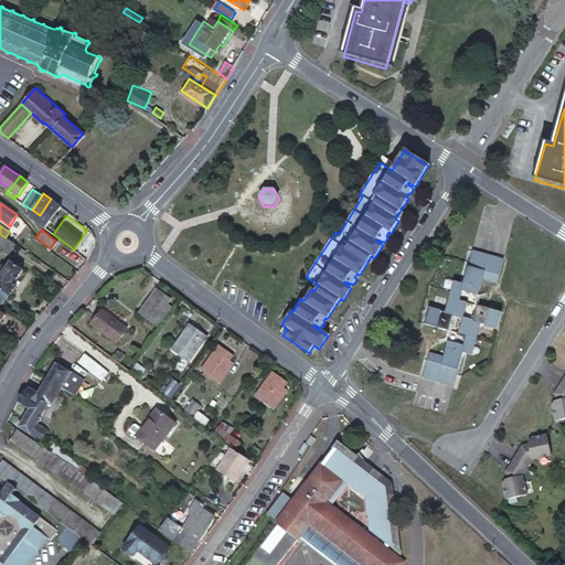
[(6,237),(10,241),(12,242),(16,244),(19,238),(12,234),(9,232),(6,237)]
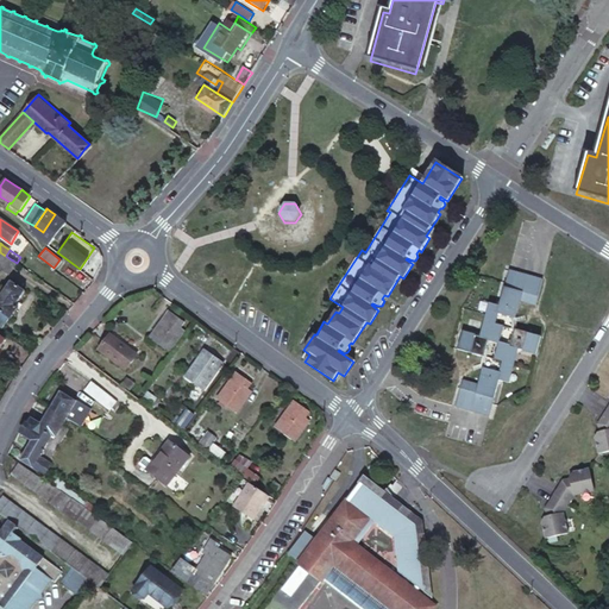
[(0,251),(0,267),(4,270),(11,259),(6,256),(4,255),(0,252),(0,251)]
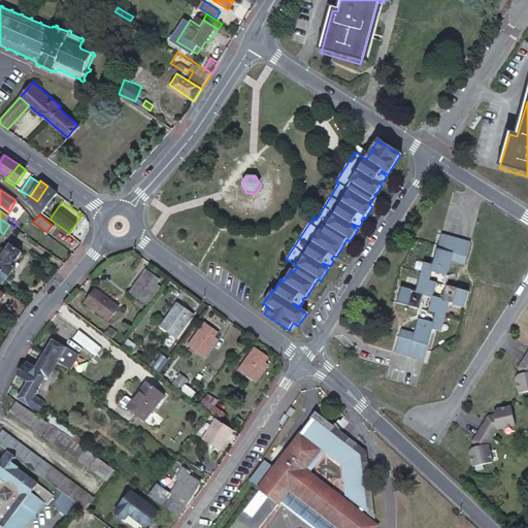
[(89,223),(88,222),(83,219),(71,236),(72,237),(74,239),(80,243),(81,241),(87,232),(89,223)]
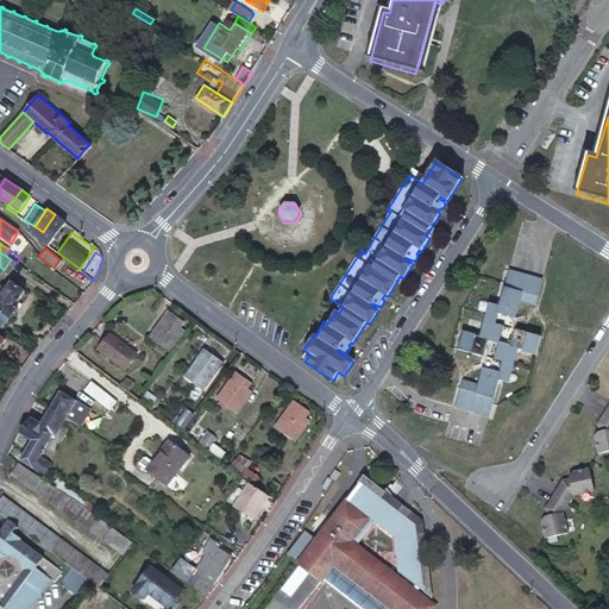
[(22,256),(20,257),(17,263),(22,267),(25,270),(31,262),(22,256)]
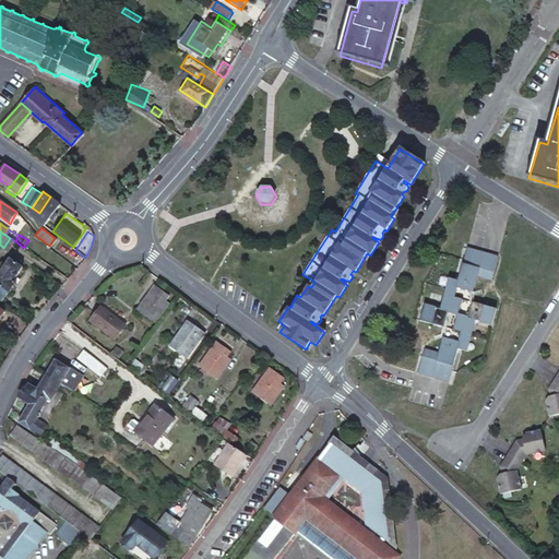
[(425,349),(418,372),(448,381),(458,348),(465,351),(475,319),(491,323),(496,308),(470,301),(477,275),(491,278),(498,256),(467,248),(459,280),(450,277),(441,308),(425,304),(419,321),(445,328),(439,354),(425,349)]
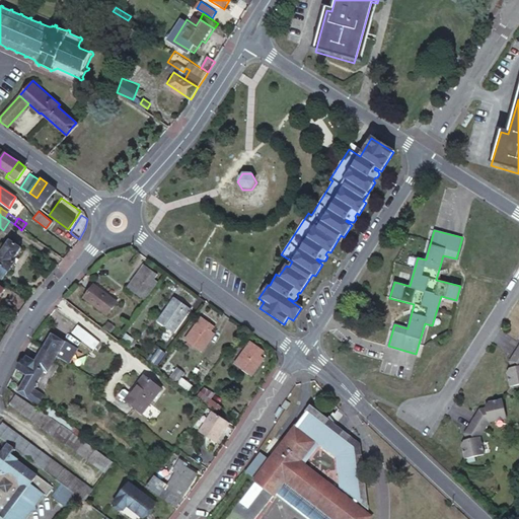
[(0,275),(4,270),(5,271),(11,262),(9,260),(17,247),(5,239),(1,244),(0,243),(0,275)]
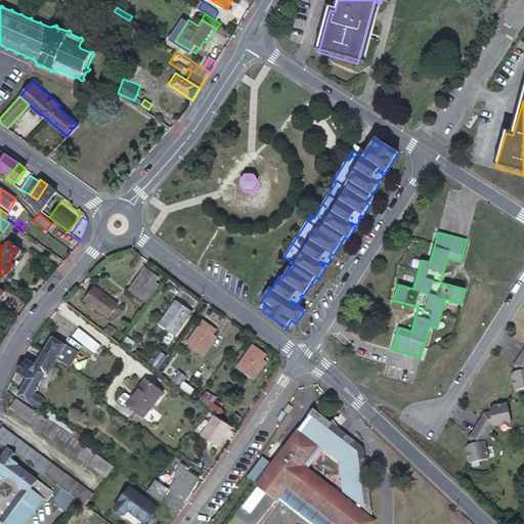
[(52,253),(45,248),(42,254),(56,264),(60,259),(52,253)]
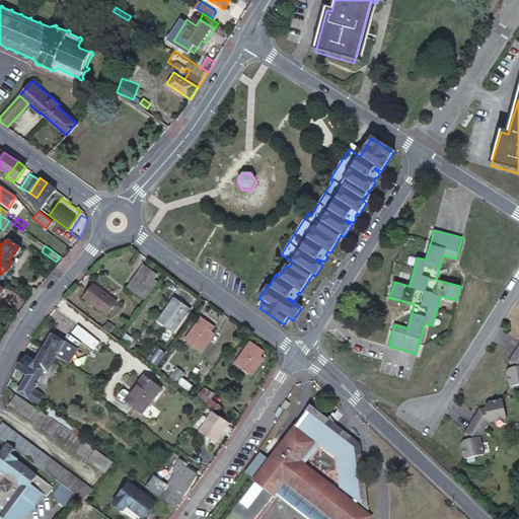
[(141,265),(125,287),(140,298),(152,281),(149,279),(153,274),(141,265)]
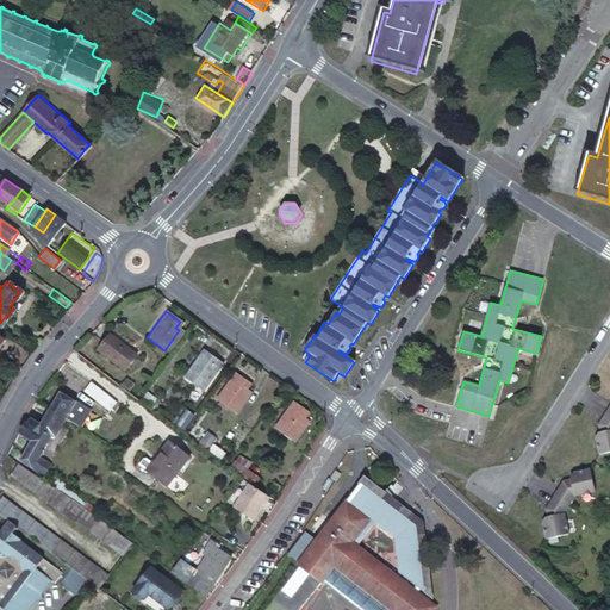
[(112,334),(100,349),(126,371),(139,354),(112,334)]
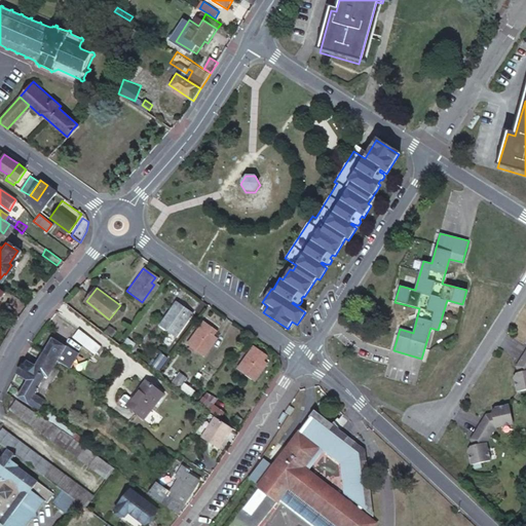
[(176,300),(158,324),(173,334),(186,316),(184,314),(188,309),(176,300)]
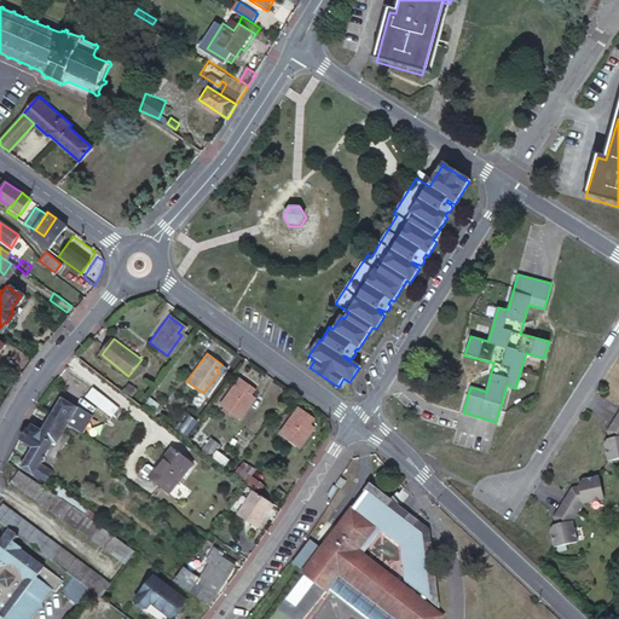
[(239,379),(220,405),(237,417),(253,397),(249,394),(253,389),(239,379)]
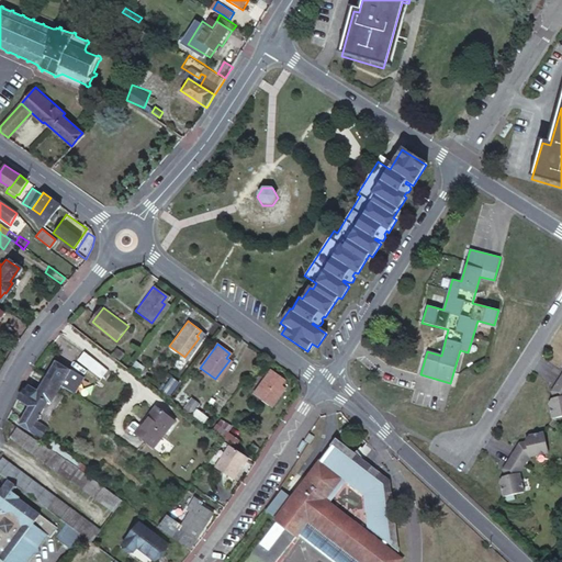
[(115,349),(112,355),(119,360),(123,355),(115,349)]
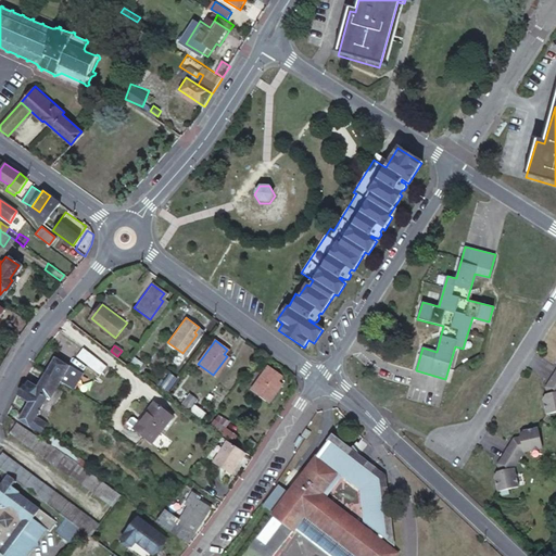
[(102,362),(85,349),(79,355),(102,374),(109,366),(102,362)]
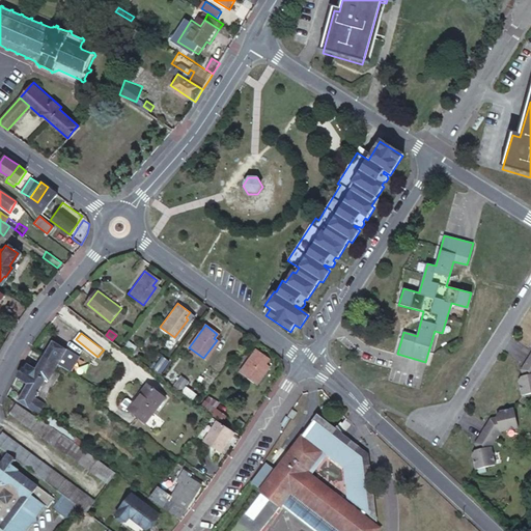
[(52,341),(43,356),(58,365),(68,370),(77,358),(77,356),(52,341)]
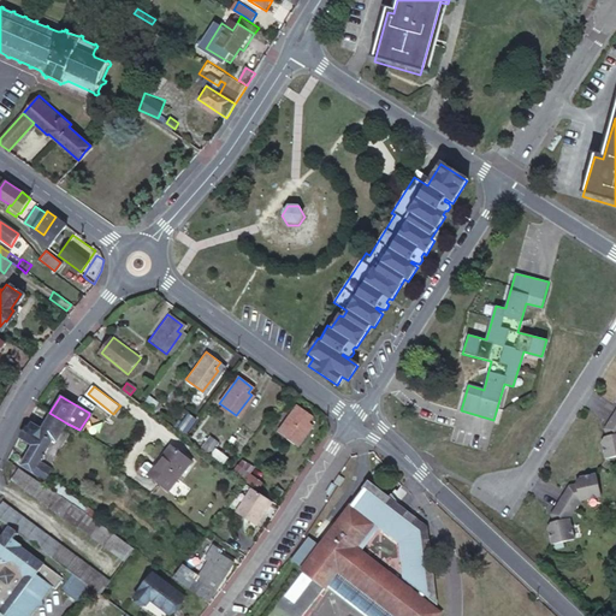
[(150,396),(143,406),(150,412),(154,414),(161,404),(150,396)]
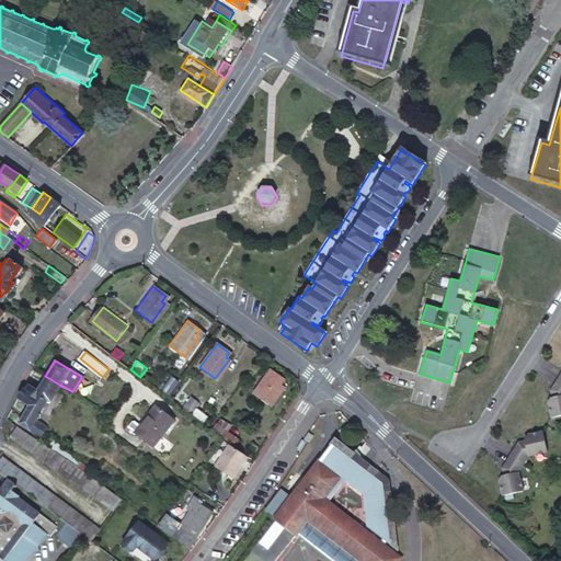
[(271,370),(253,395),(268,405),(282,387),(278,385),(282,379),(271,370)]
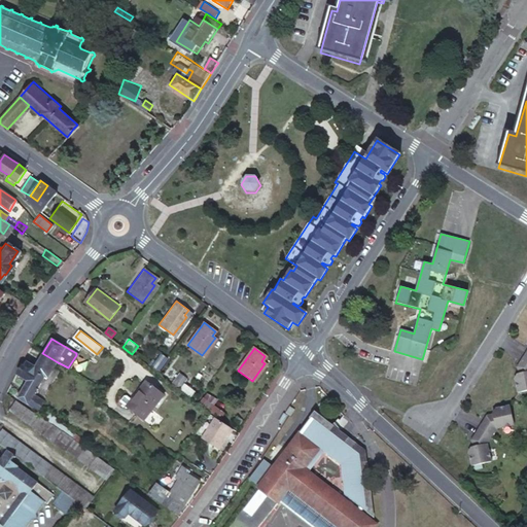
[(42,353),(33,367),(32,369),(45,377),(47,378),(58,362),(42,353)]
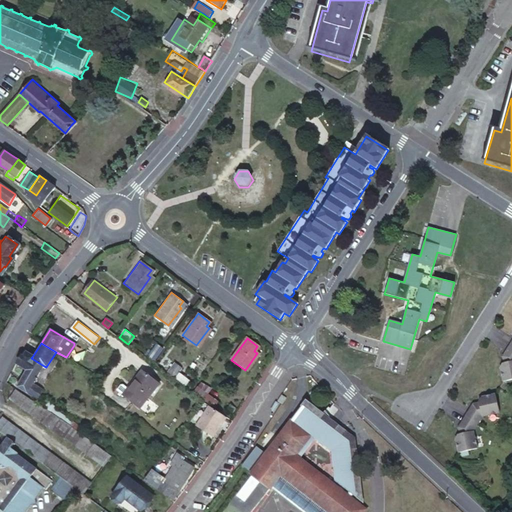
[(156,343),(145,358),(147,359),(151,363),(162,348),(156,343)]
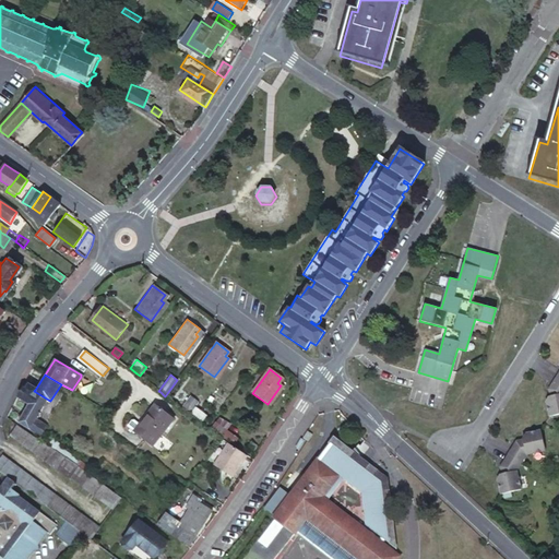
[(544,401),(547,417),(558,415),(558,379),(556,377),(550,384),(552,385),(549,391),(550,396),(547,397),(544,401)]
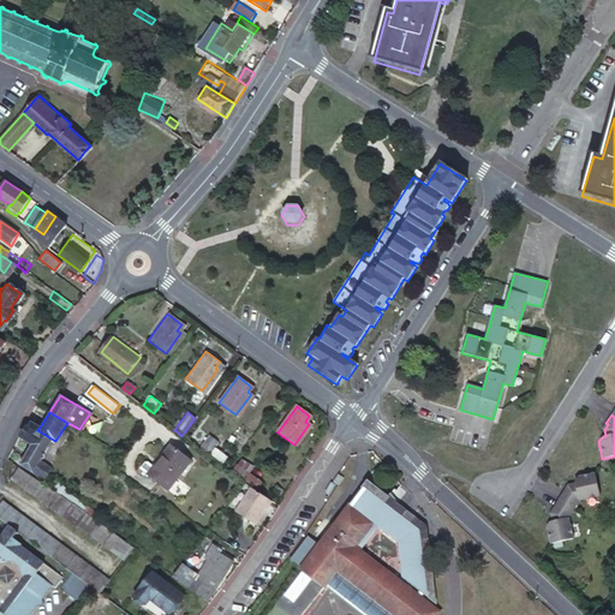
[(39,461),(53,440),(37,430),(39,429),(30,423),(21,437),(31,446),(19,464),(31,472),(39,461)]
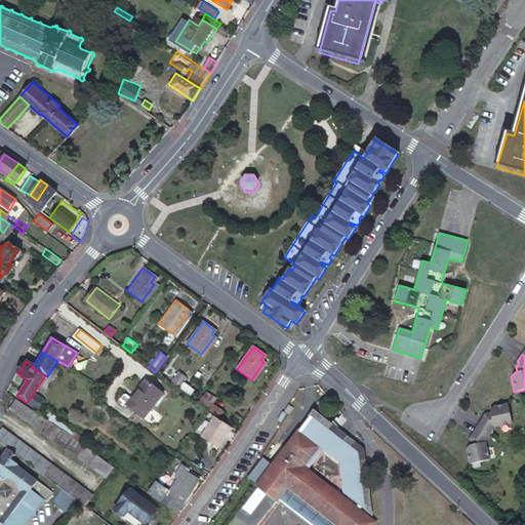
[(178,372),(170,384),(174,387),(176,388),(185,377),(178,372)]
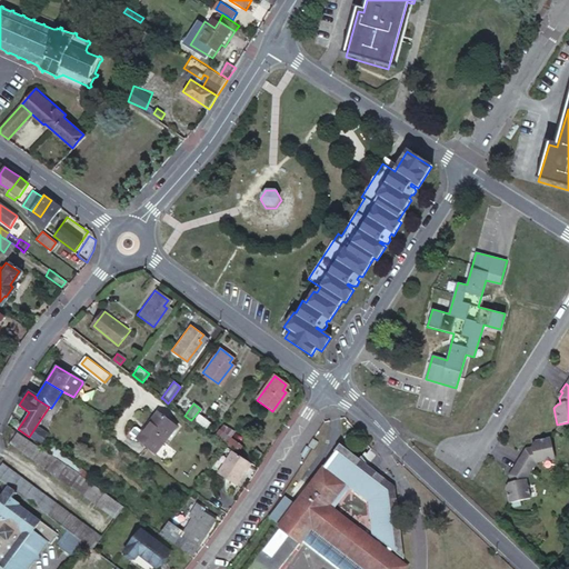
[(136,439),(151,452),(173,425),(155,410),(146,420),(149,422),(141,432),(136,439)]
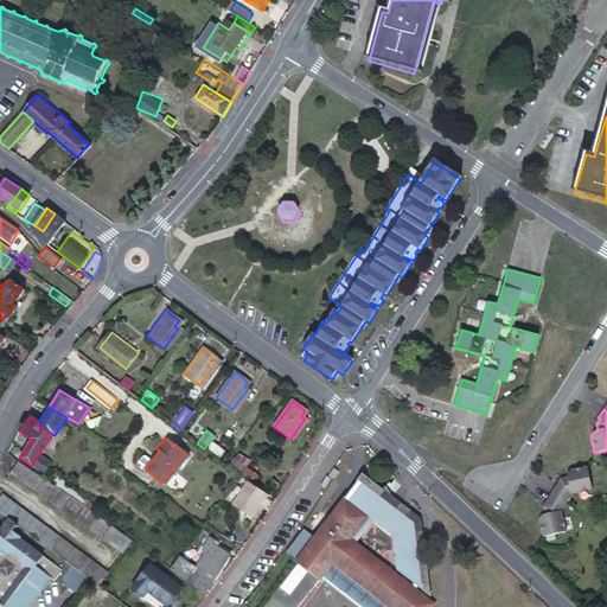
[(213,441),(206,451),(215,458),(218,460),(225,451),(213,441)]
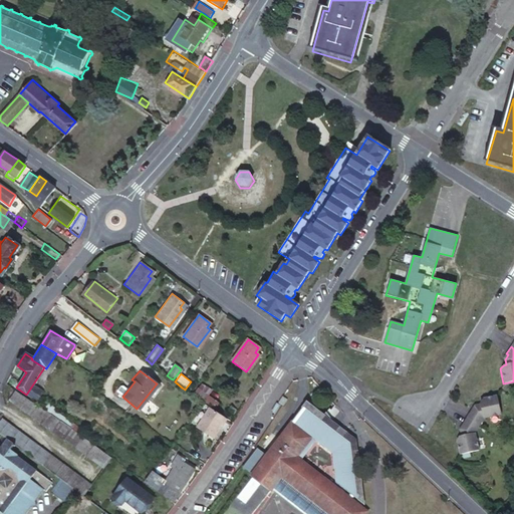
[(32,386),(26,395),(35,401),(41,392),(32,386)]
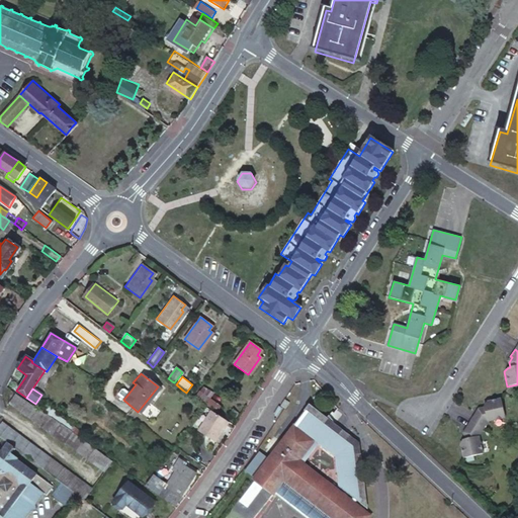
[(123,400),(128,394),(122,389),(120,390),(116,394),(123,400)]
